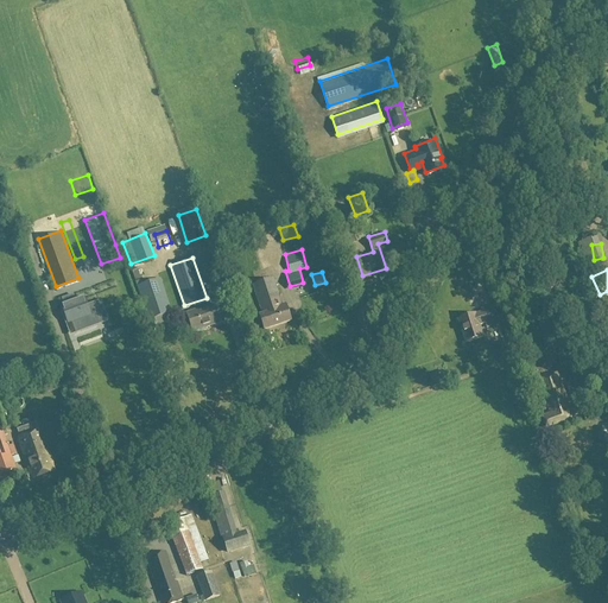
[(273,275),(253,281),(263,311),(259,312),(264,327),(291,318),(286,302),(282,304),(273,275)]
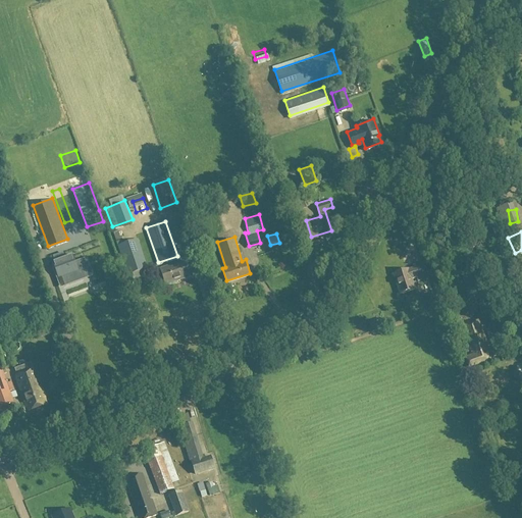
[(137,238),(117,244),(127,272),(146,266),(137,238)]
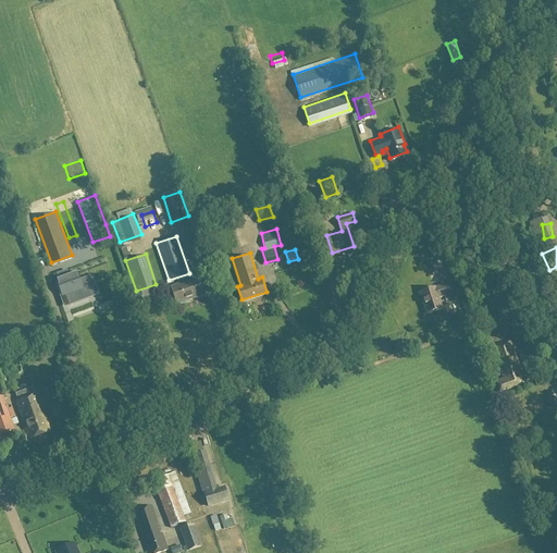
[(65,293),(69,303),(90,295),(83,274),(78,277),(75,270),(69,272),(66,268),(57,271),(59,277),(57,277),(63,294),(65,293)]
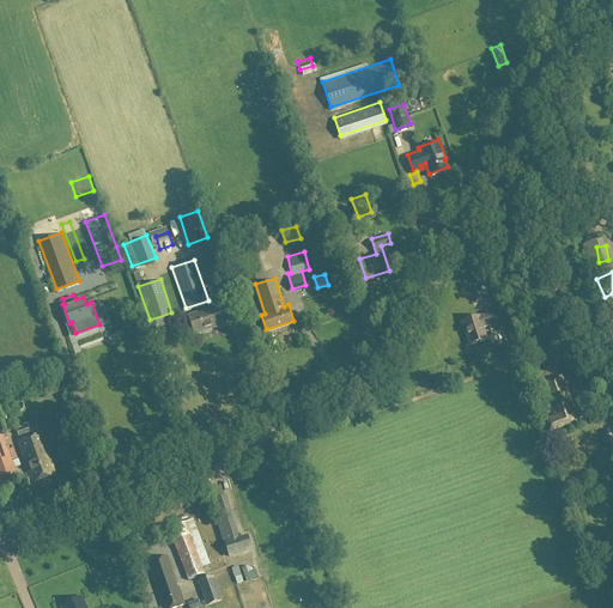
[(218,303),(188,312),(194,332),(224,322),(218,303)]
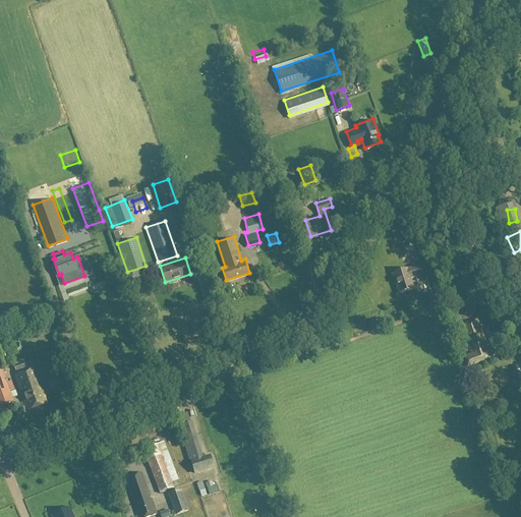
[(412,265),(393,270),(399,290),(413,286),(410,276),(415,275),(416,277),(427,274),(423,260),(411,263),(412,265)]
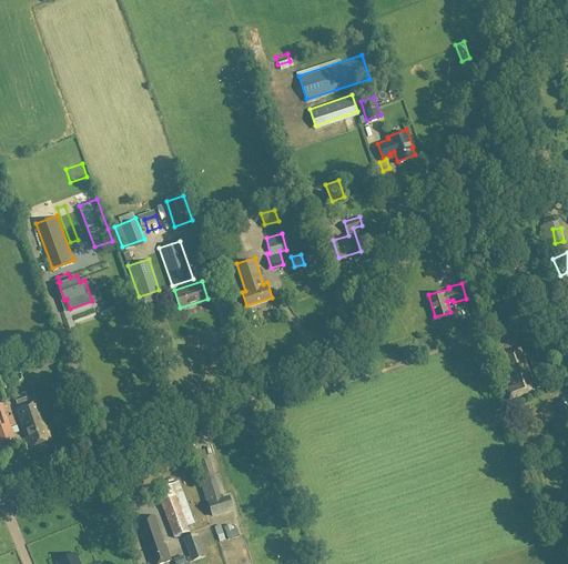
[(500,300),(509,324),(526,319),(517,293),(500,300)]
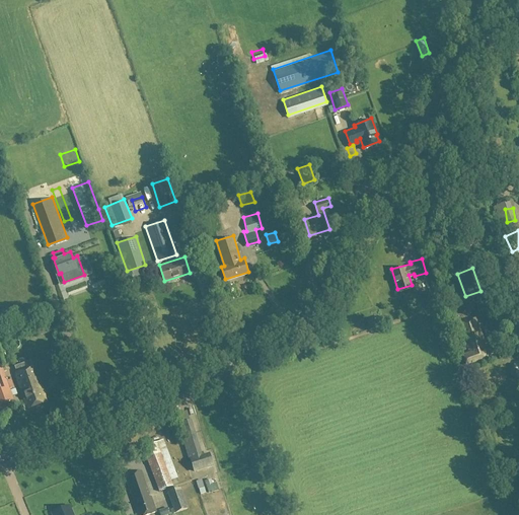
[(419,293),(424,307),(436,303),(432,289),(419,293)]
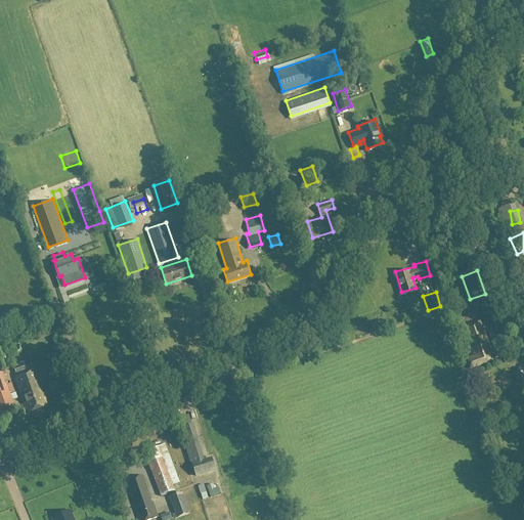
[(336,319),(338,326),(346,322),(343,316),(336,319)]
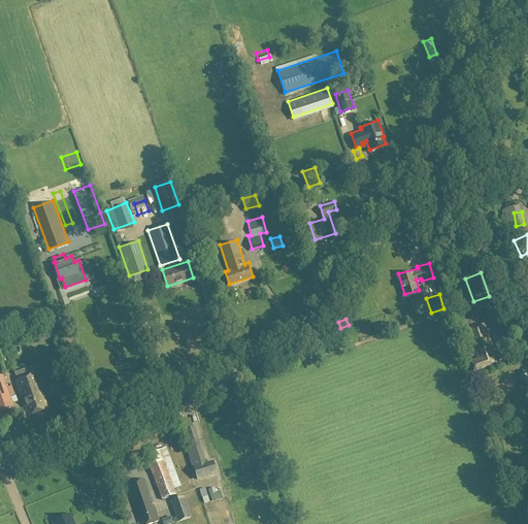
[(466,326),(476,356),(469,359),(473,370),(497,361),(483,321),(466,326)]
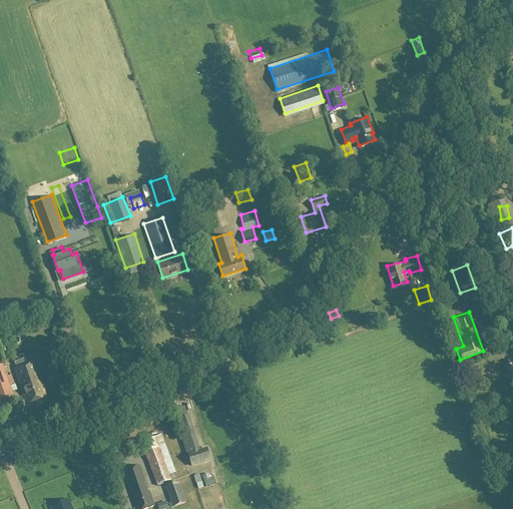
[(33,321),(36,331),(55,324),(51,315),(33,321)]
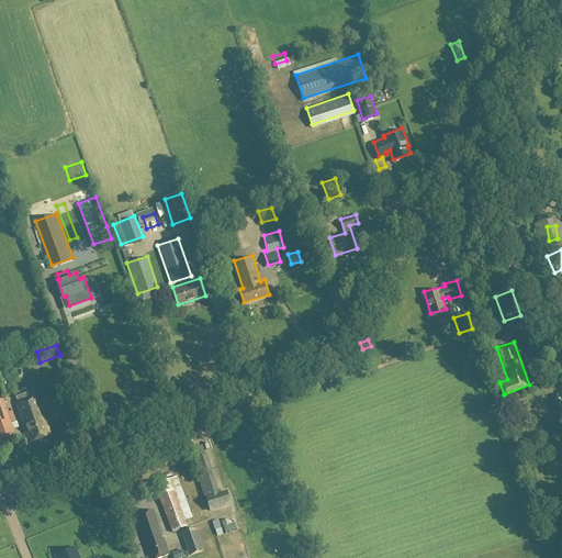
[(10,388),(7,377),(1,379),(4,389),(10,388)]
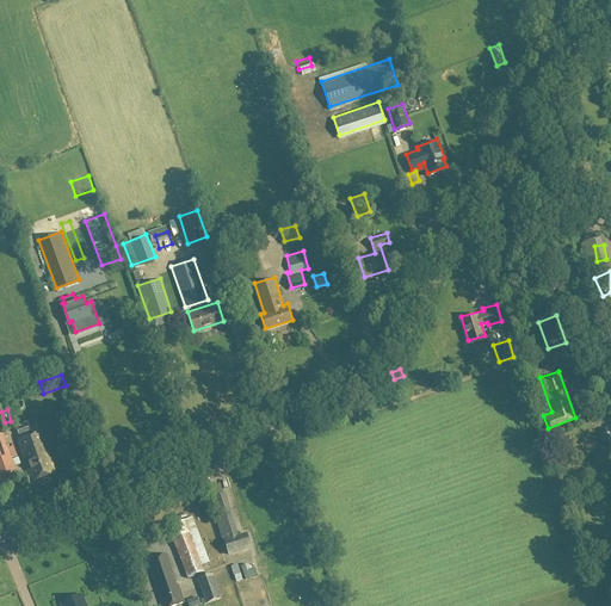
[(54,470),(39,430),(17,437),(31,477),(54,470)]
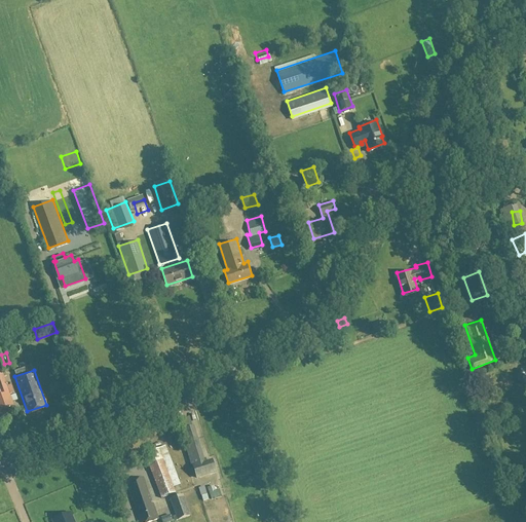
[(64,375),(53,374),(47,380),(50,388),(60,392),(67,384),(64,375)]
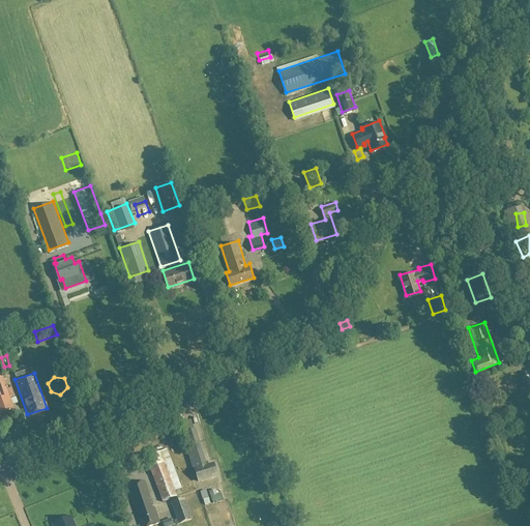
[(4,383),(0,384),(0,409),(12,406),(4,383)]
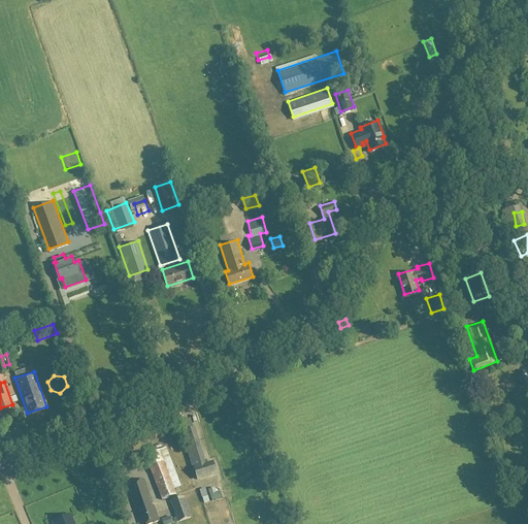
[(193,425),(179,429),(191,466),(193,465),(196,477),(216,470),(212,459),(202,463),(195,439),(197,438),(193,425)]
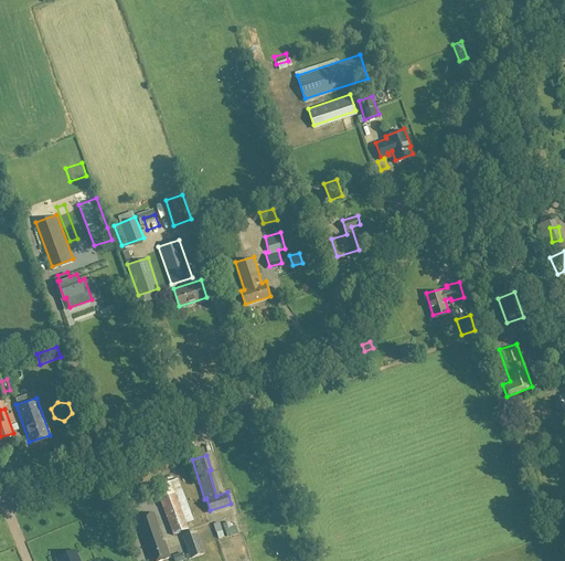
[(170,479),(155,485),(173,532),(188,527),(184,518),(191,515),(184,497),(178,499),(170,479)]
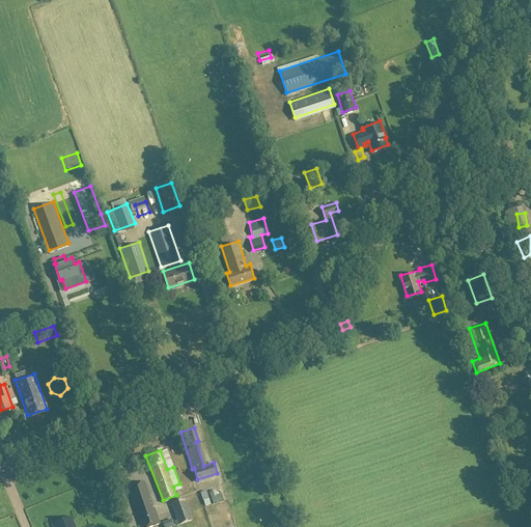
[(127,484),(141,526),(145,526),(159,523),(143,479),(127,484)]
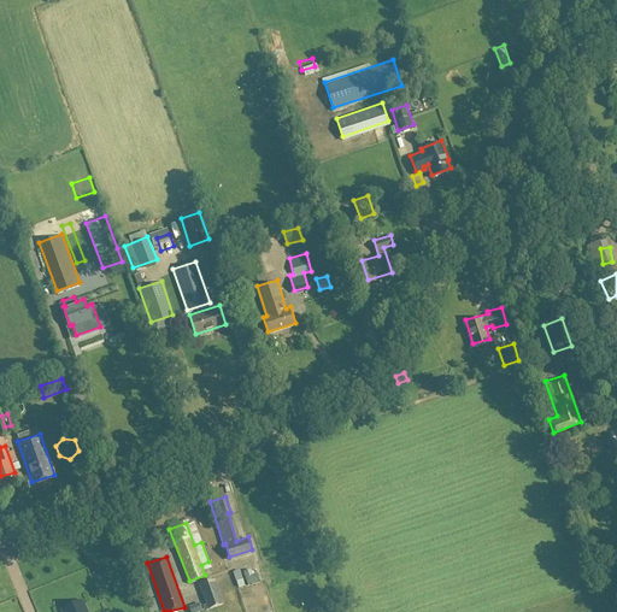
[(223,601),(213,577),(199,583),(209,606),(223,601)]
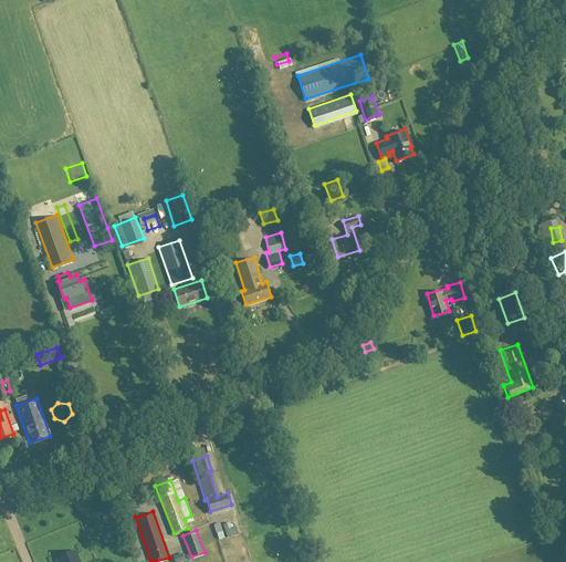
[(0,534),(0,542),(11,538),(8,531),(0,534)]
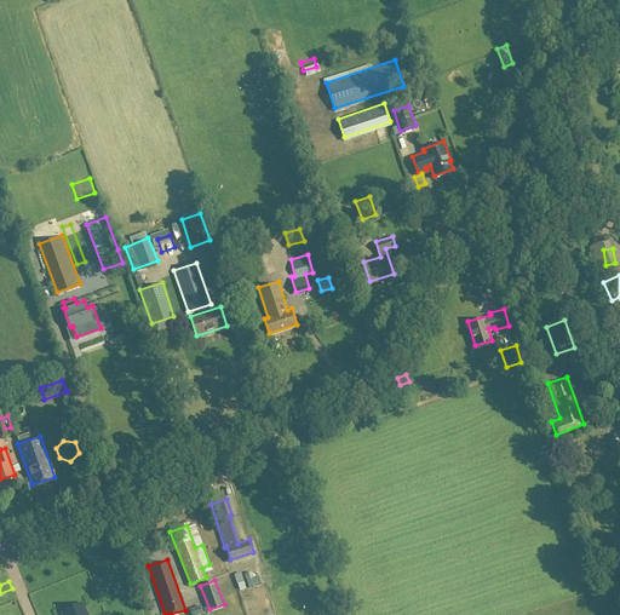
[(87,614),(82,601),(62,609),(63,614),(87,614)]
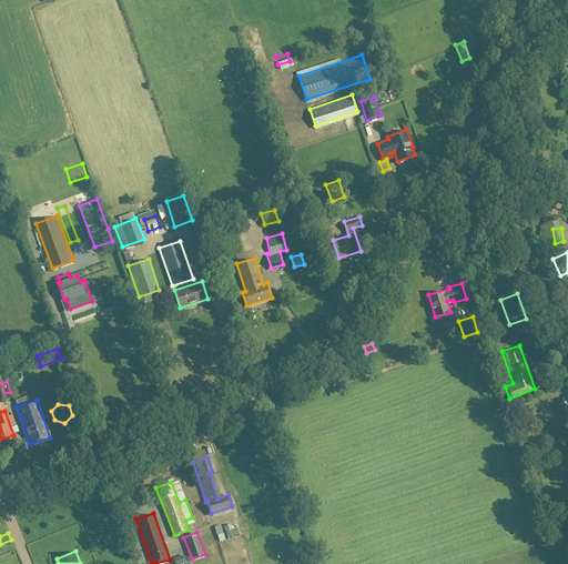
[(173,556),(175,563),(185,560),(183,553),(173,556)]
